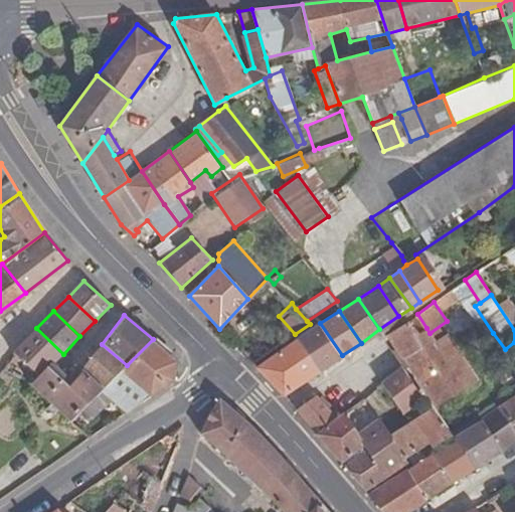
[(432,393),(439,404),(465,386),(456,372),(463,366),(454,353),(447,357),(430,333),(426,328),(417,333),(408,319),(385,335),(428,395),(432,393)]
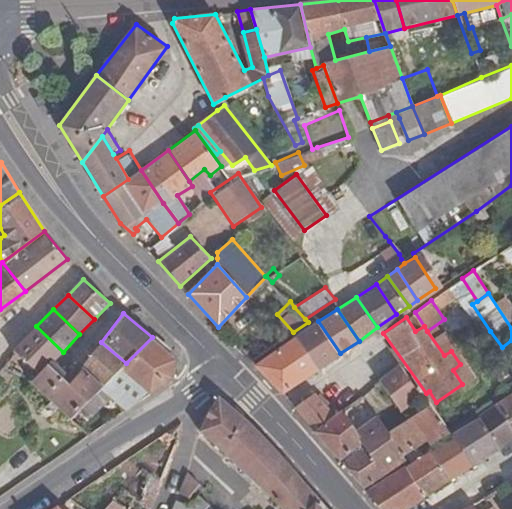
[(340,353),(318,321),(311,325),(298,334),(320,366),(340,353)]
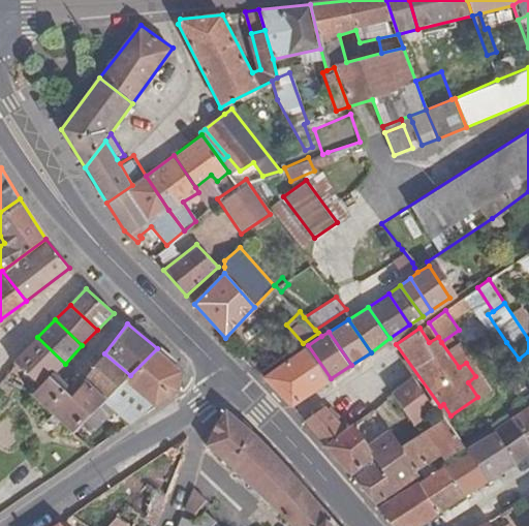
[(65,364),(37,337),(13,361),(40,385),(56,372),(65,364)]
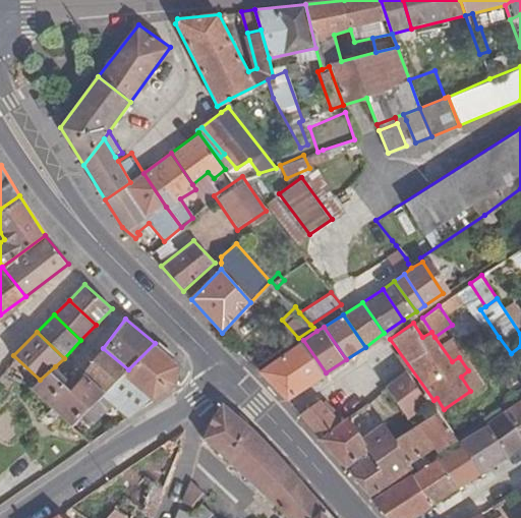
[(498,361),(511,353),(499,337),(471,356),(482,372),(498,361)]
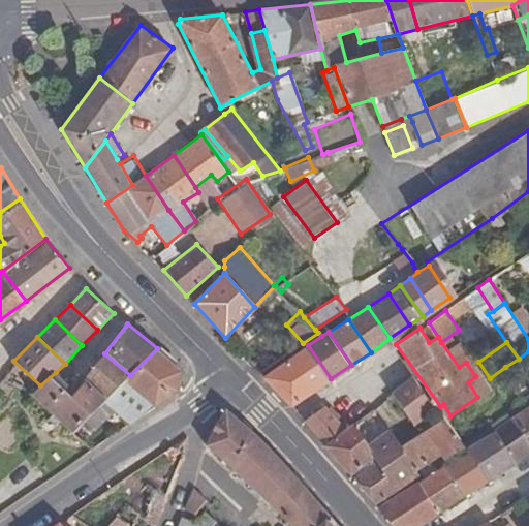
[(331,378),(308,345),(263,376),(290,405),(331,378)]
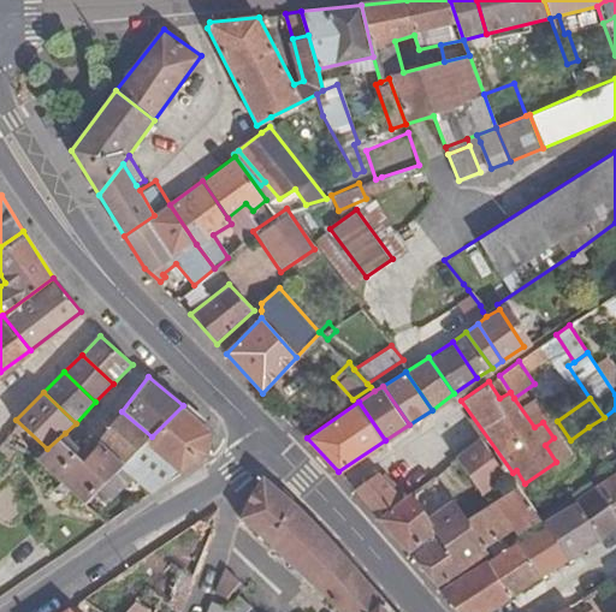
[(183,405),(152,437),(126,463),(117,473),(129,483),(136,479),(152,493),(208,455),(212,431),(183,405)]
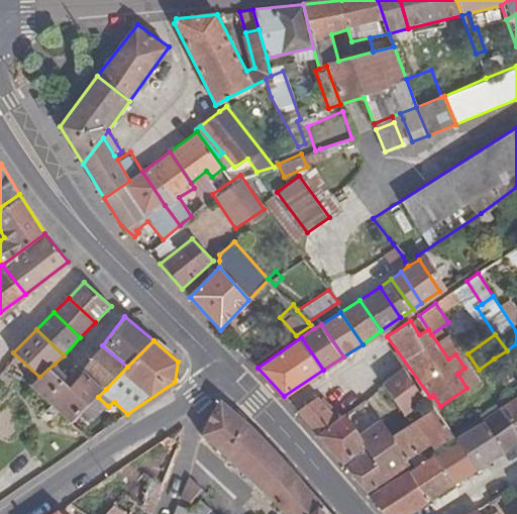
[(85,371),(106,389),(127,367),(102,345),(84,370),(85,371)]
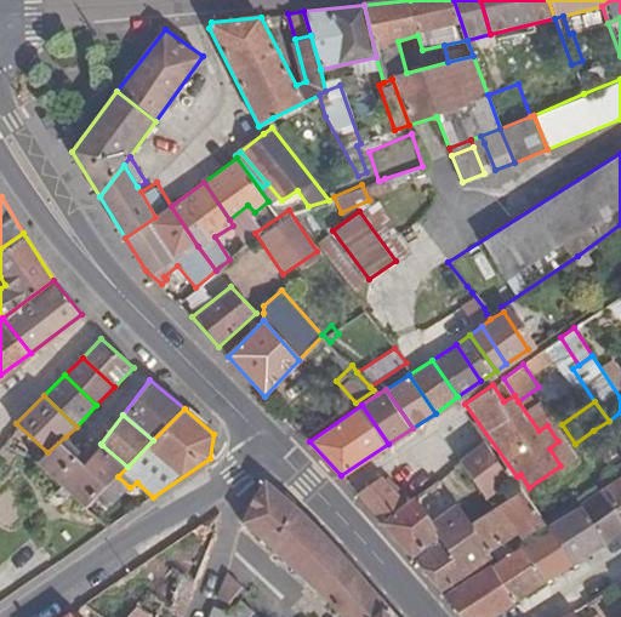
[(593,430),(575,444),(597,476),(615,464),(593,430)]
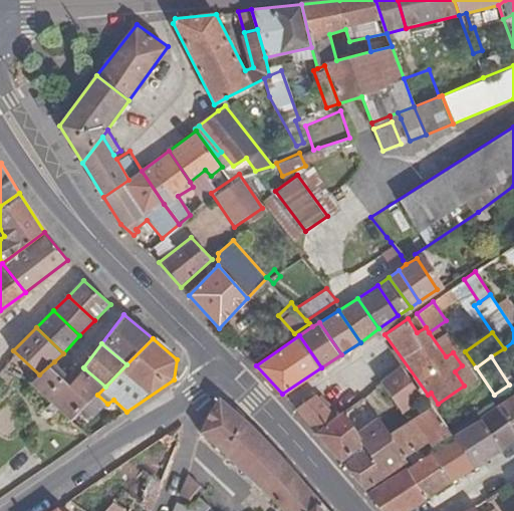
[(105,387),(84,368),(73,379),(64,370),(54,361),(39,374),(32,382),(72,421),(85,407),(97,395),(105,387)]
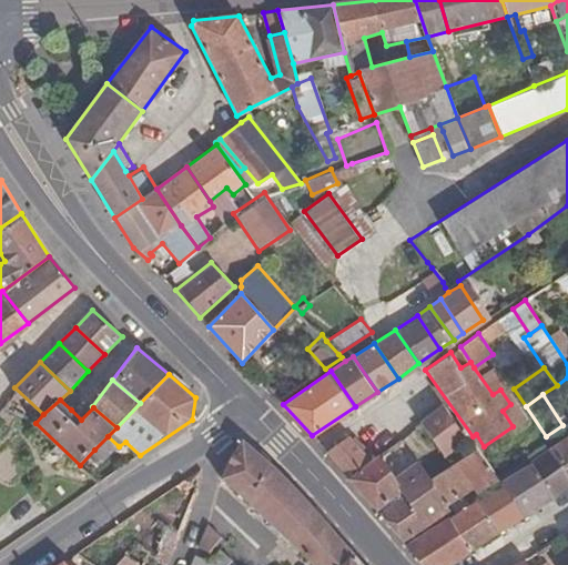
[(443,405),(421,422),(442,453),(466,436),(443,405)]
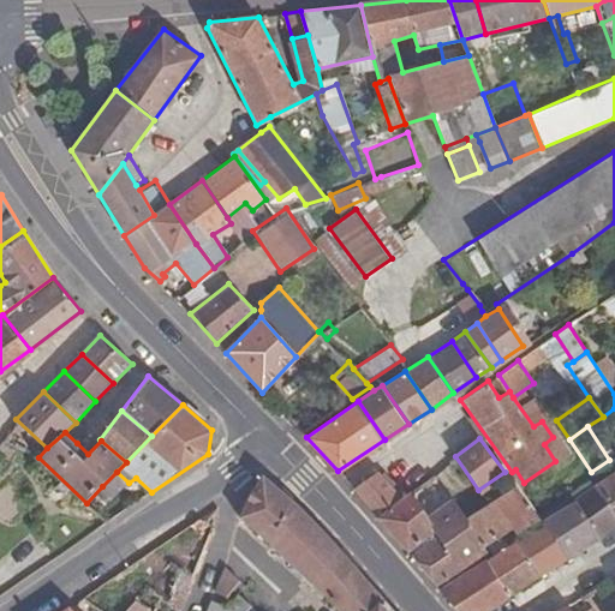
[(378,471),(354,490),(378,517),(402,498),(378,471)]
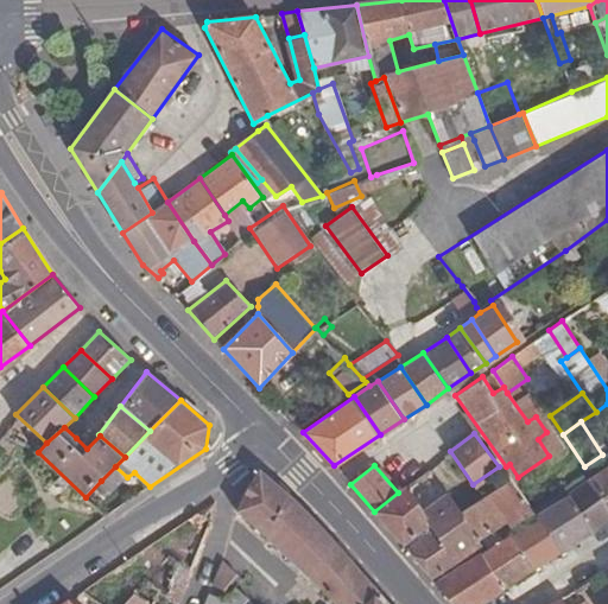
[(127,477),(115,466),(101,481),(113,491),(127,477)]
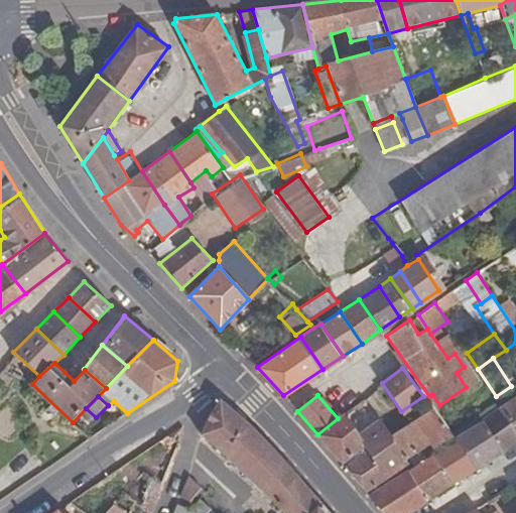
[(515,397),(499,408),(515,433),(515,397)]
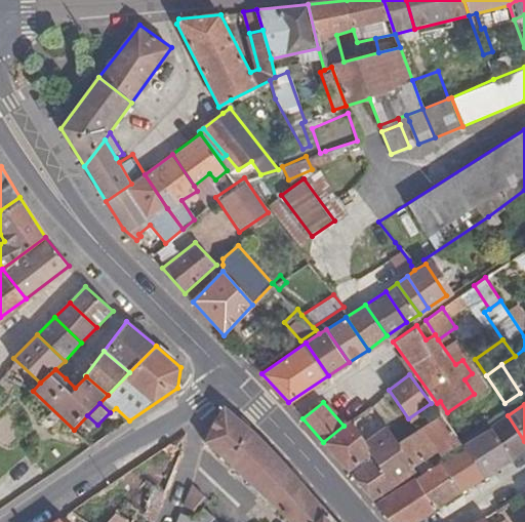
[(205,443),(229,463),(256,433),(226,405),(223,408),(205,443)]
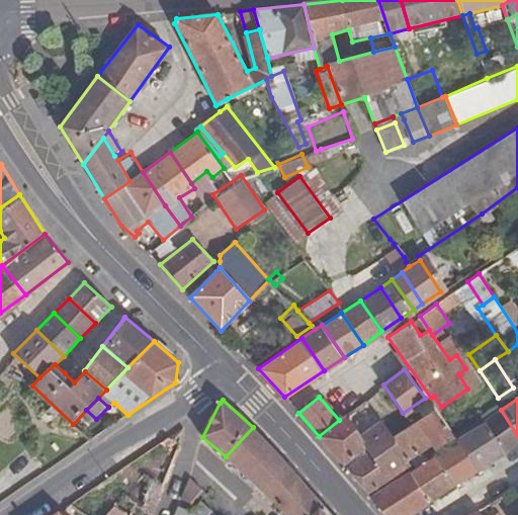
[(517,442),(517,435),(501,410),(456,439),(457,441),(479,469),(517,442)]
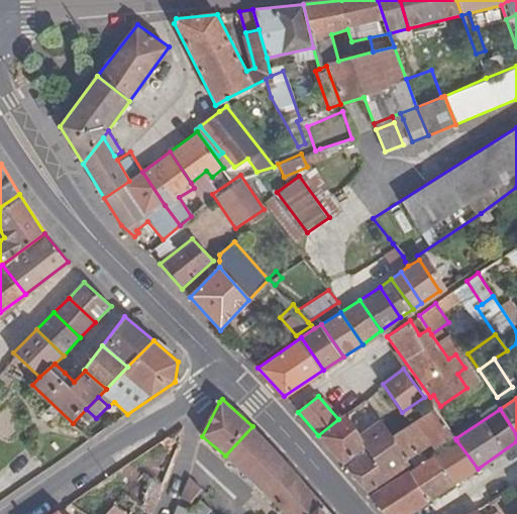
[(345,413),(338,419),(318,435),(336,454),(362,436),(345,413)]
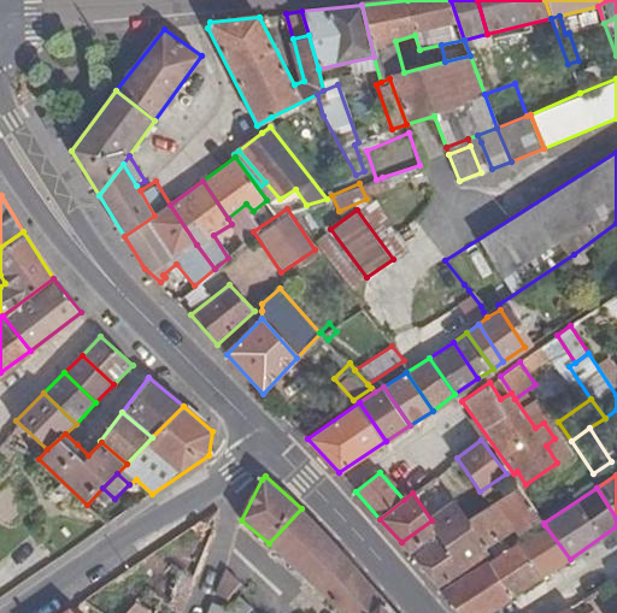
[(545,525),(544,523),(522,495),(476,529),(489,547),(516,529),(523,540),(545,525)]
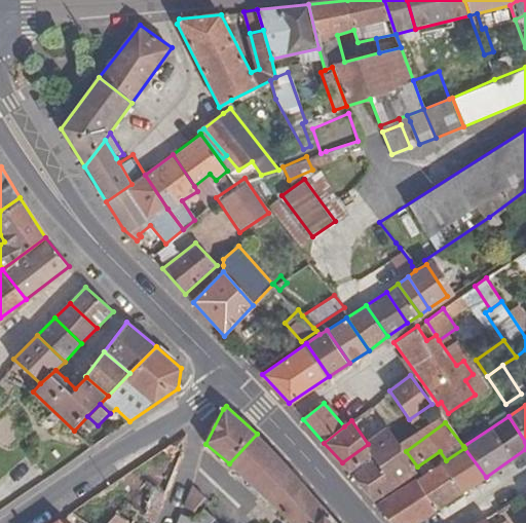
[(417,467),(406,451),(389,430),(368,444),(399,486),(419,471),(417,467)]
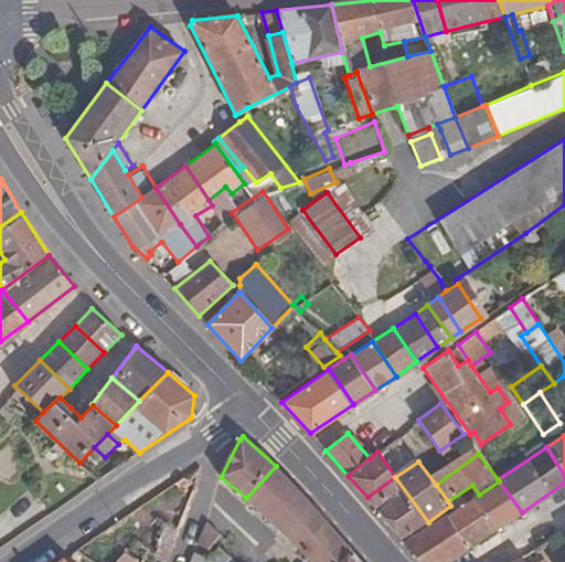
[(339,561),(351,549),(276,466),(246,498),(302,551),(311,561),(339,561)]
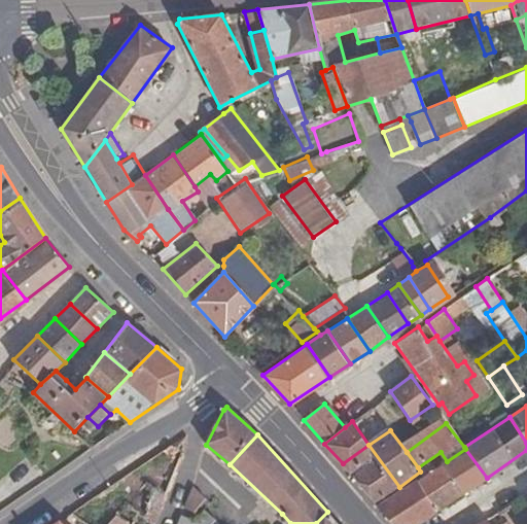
[(399,487),(369,445),(343,463),(375,502),(399,487)]
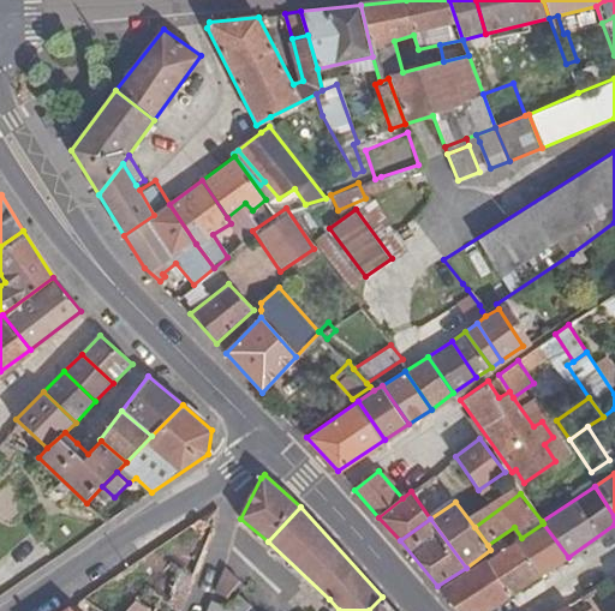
[(543,523),(521,538),(545,573),(568,557),(543,523)]
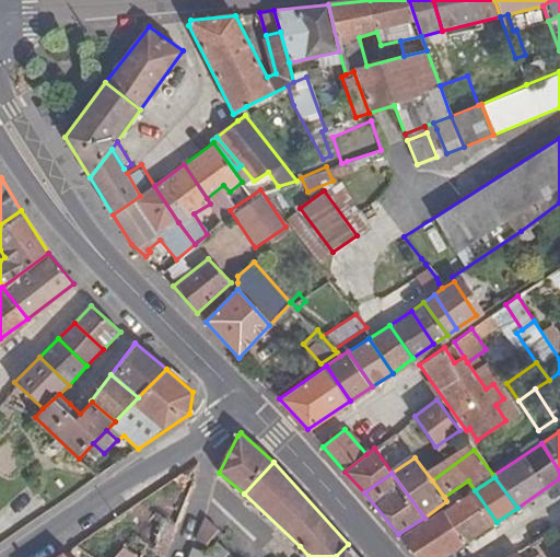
[(497,522),(475,490),(451,507),(445,511),(466,543),(497,522)]
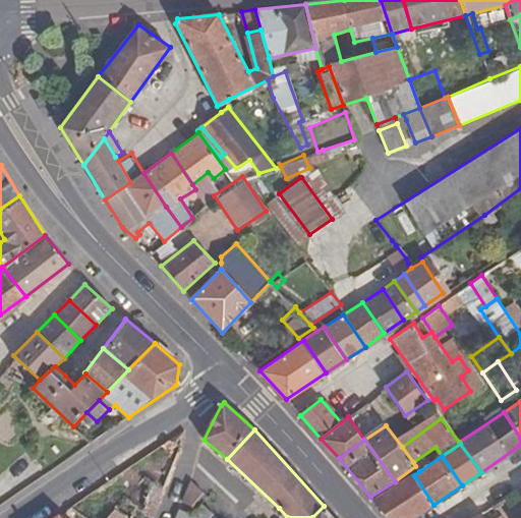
[(412,517),(433,505),(414,475),(374,502),(389,517),(412,517)]
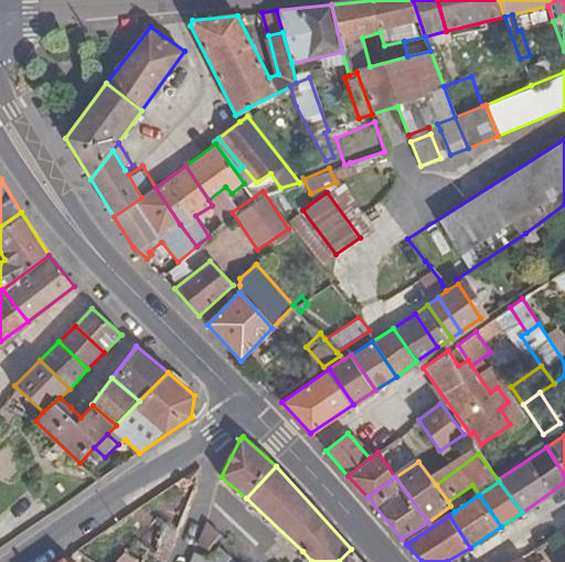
[(136,561),(166,561),(178,531),(156,519),(123,554),(136,561)]
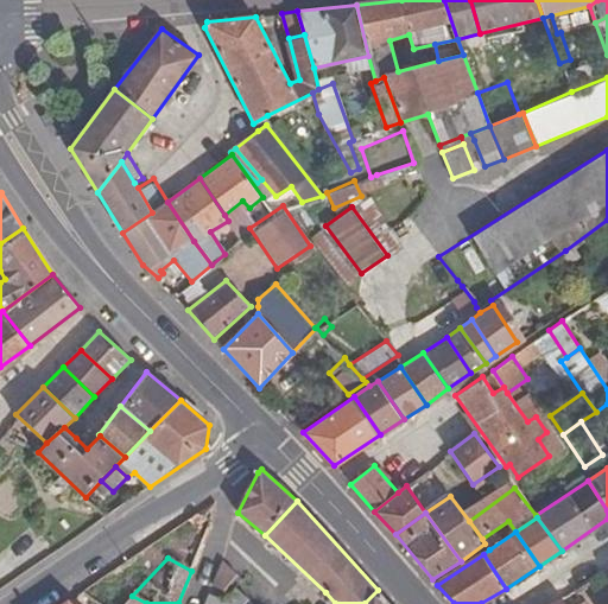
[(236,572),(221,559),(211,583),(226,587),(236,572)]
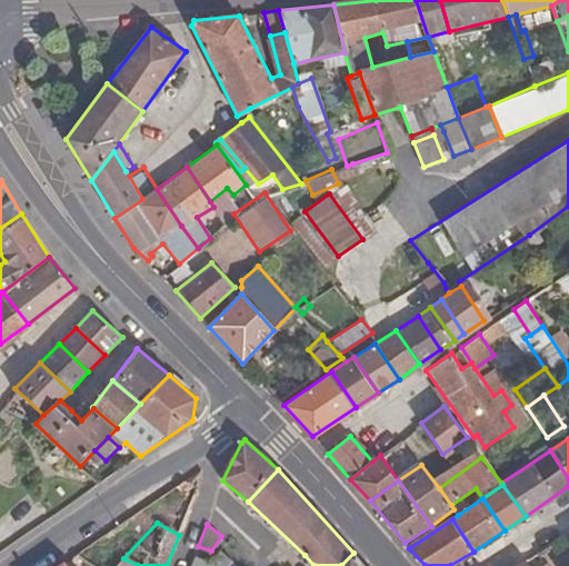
[(227,565),(232,559),(220,549),(209,560),(195,555),(190,565),(227,565)]
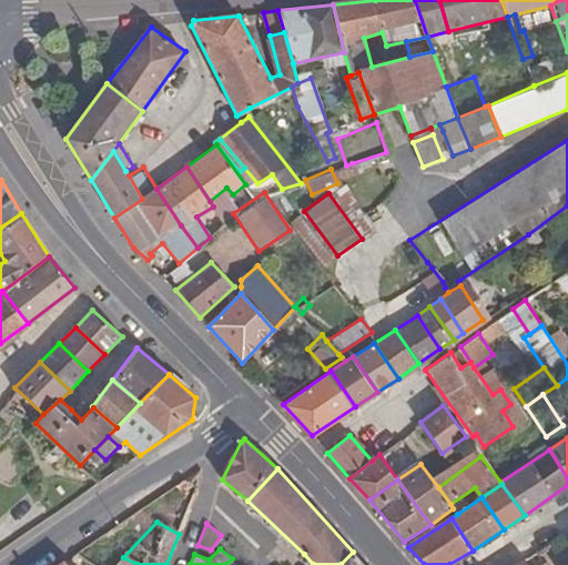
[(364,564),(353,552),(341,564),(364,564)]
